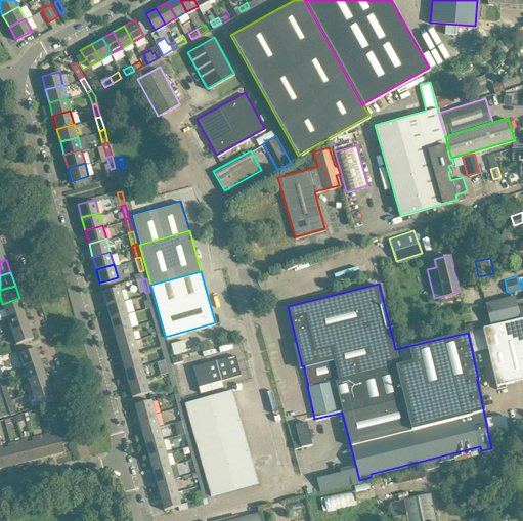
[(102,291),(105,304),(123,299),(119,286),(102,291)]
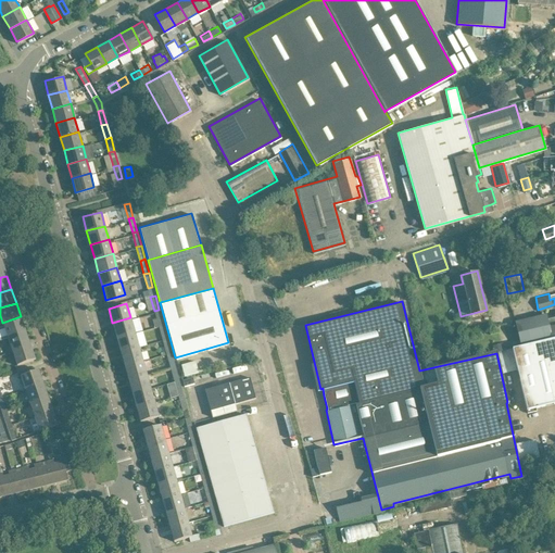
[(154,311),(158,325),(163,324),(159,310),(154,311)]
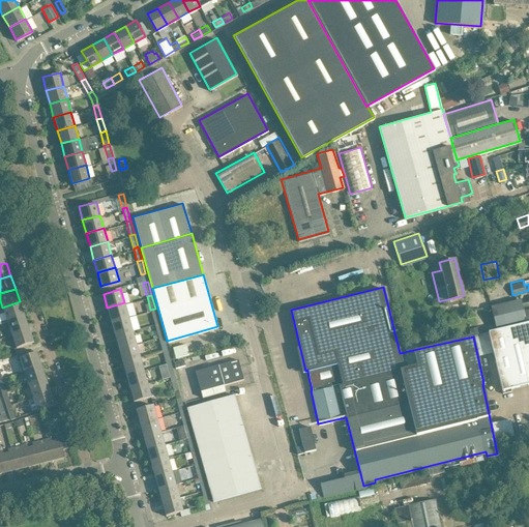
[(490,304),(495,328),(528,319),(528,300),(520,302),(519,297),(490,304)]
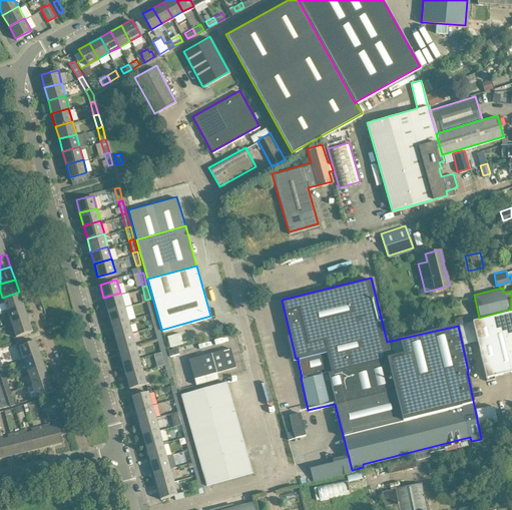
[(2,298),(6,310),(23,305),(19,292),(2,298)]
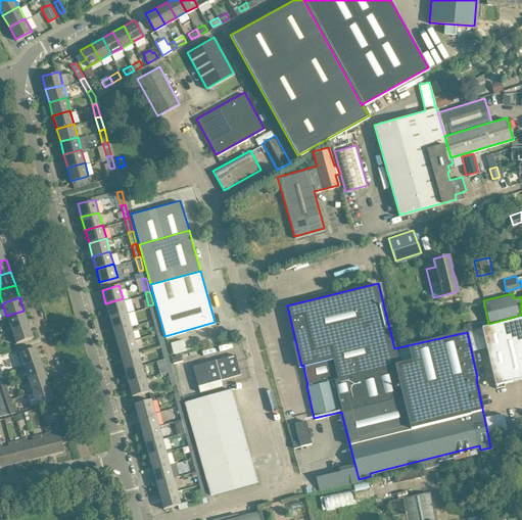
[(105,303),(109,317),(126,312),(123,298),(105,303)]
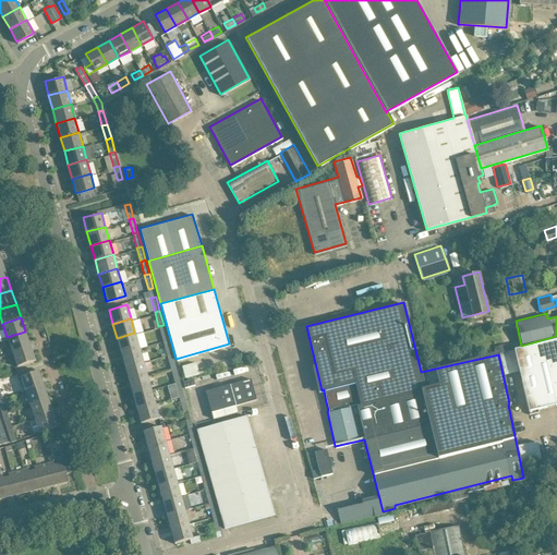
[(158,326),(162,340),(168,338),(164,325),(158,326)]
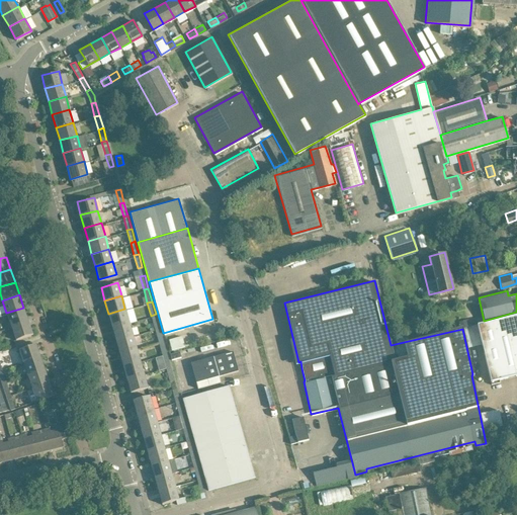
[(6,313),(11,326),(27,320),(23,308),(6,313)]
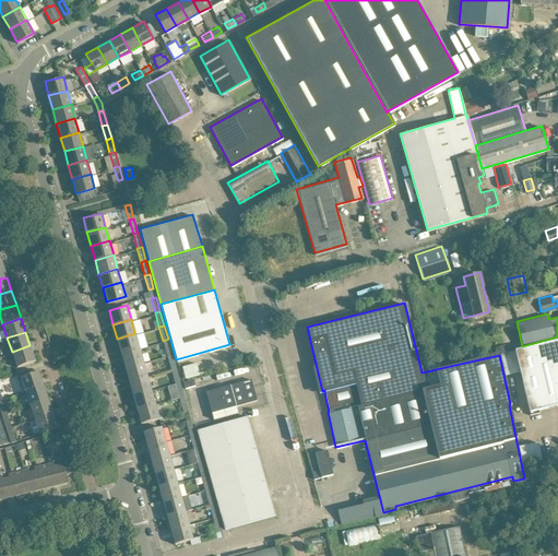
[(117,339),(120,352),(139,347),(134,333),(117,339)]
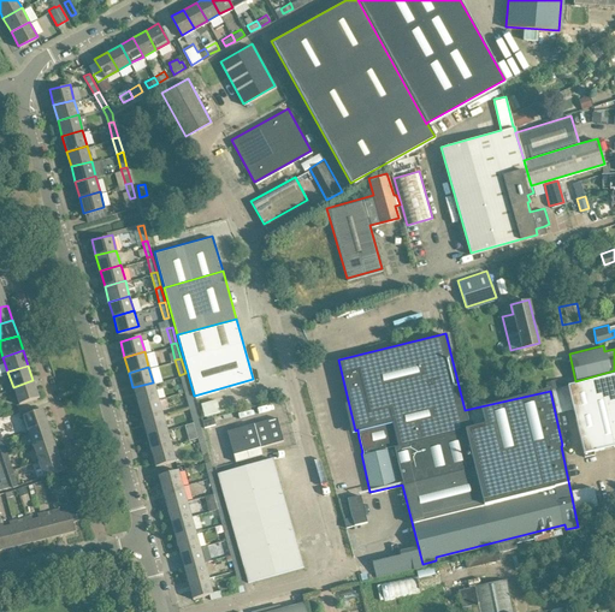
[(614,370),(575,381),(566,382),(580,443),(584,455),(593,452),(592,452),(592,450),(614,444),(614,370)]
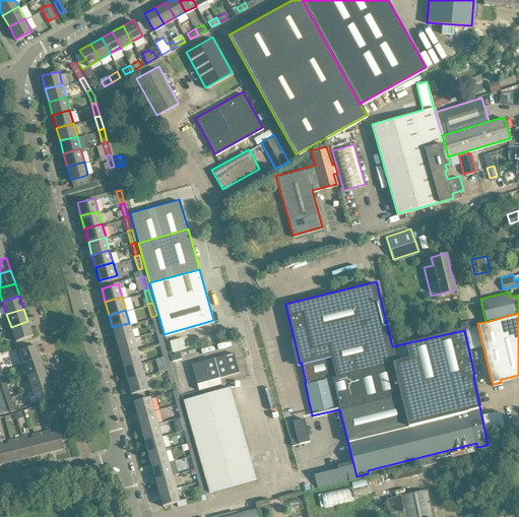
[(151,317),(154,329),(159,328),(156,315),(151,317)]
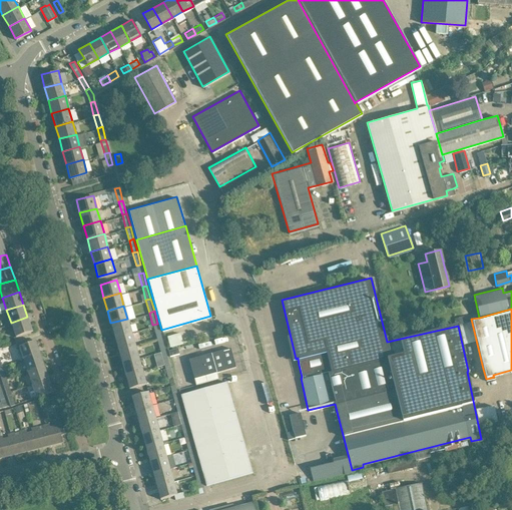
[(27,317),(11,323),(15,336),(32,330),(27,317)]
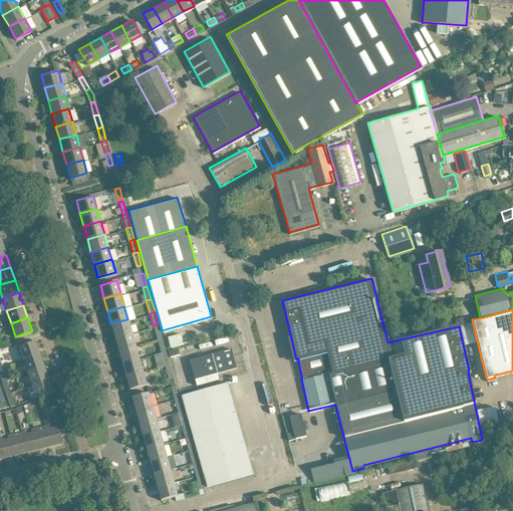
[(110,323),(114,336),(132,332),(127,319),(110,323)]
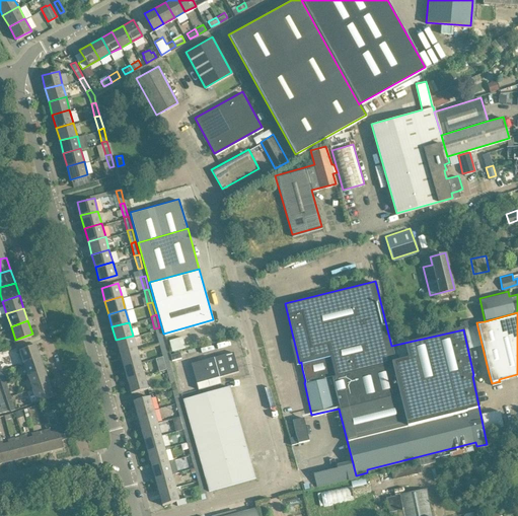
[(154,328),(158,342),(163,341),(159,327),(154,328)]
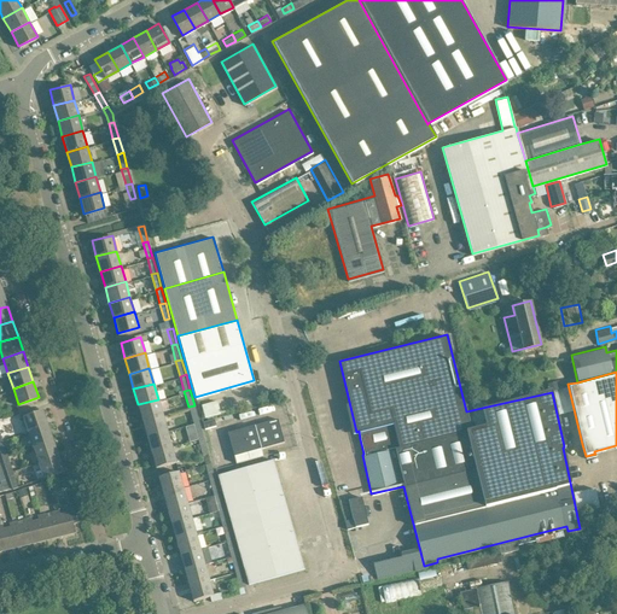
[(138,404),(141,420),(162,414),(158,399),(138,404)]
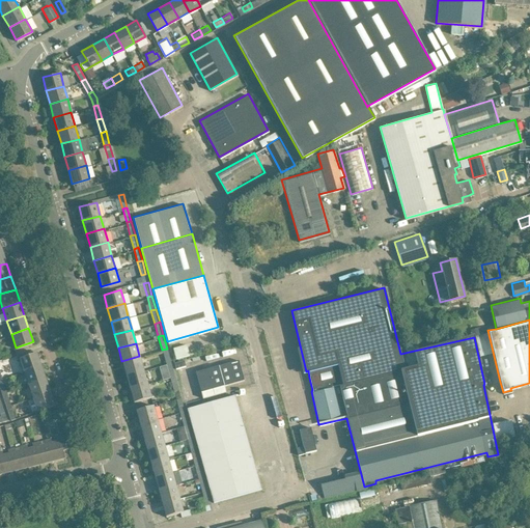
[(162,350),(165,363),(170,361),(167,349),(162,350)]
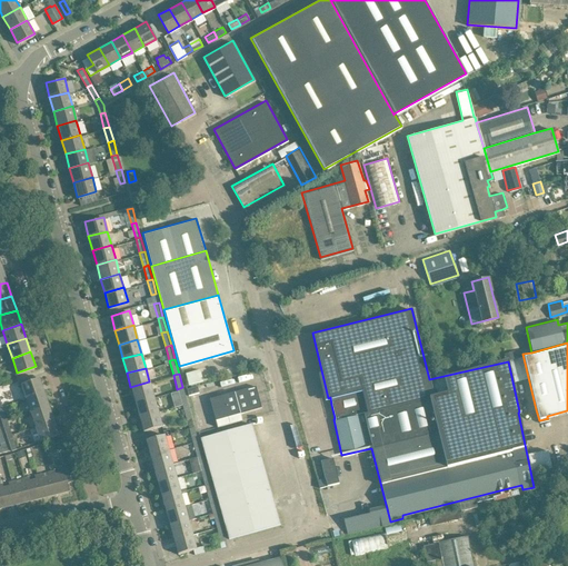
[(21,383),(26,397),(43,390),(39,376),(21,383)]
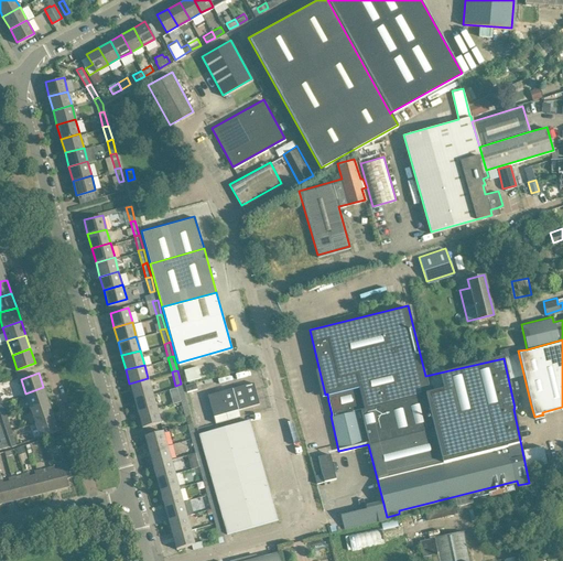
[(129,384),(133,398),(152,392),(148,378),(129,384)]
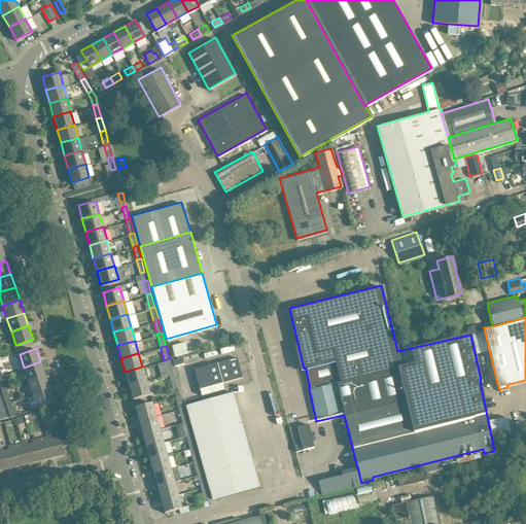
[(183,362),(182,356),(173,359),(172,359),(174,364),(183,362)]
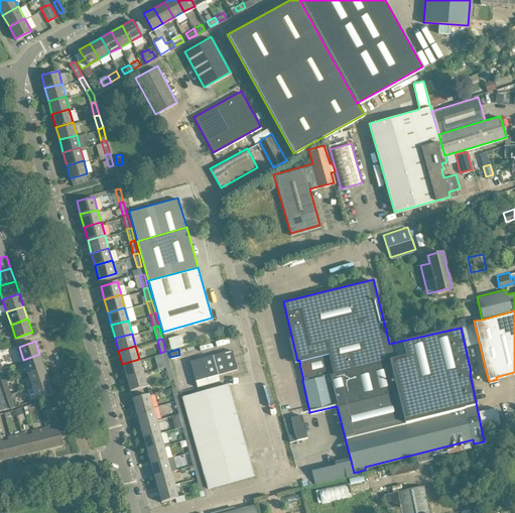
[(189,360),(195,380),(197,385),(219,379),(217,373),(237,368),(231,349),(189,360)]
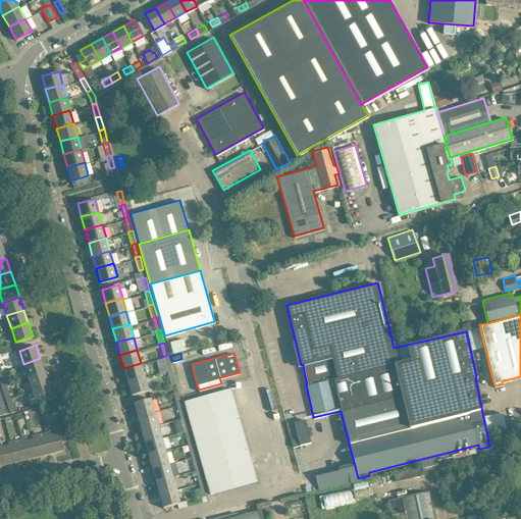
[(162,357),(166,370),(171,368),(167,355),(162,357)]
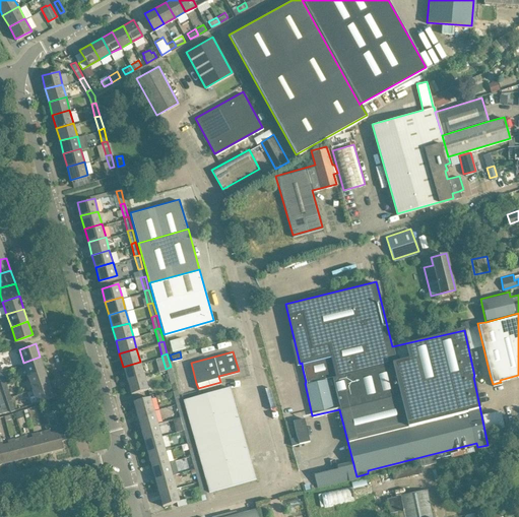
[(23,363),(27,375),(45,370),(40,357),(23,363)]
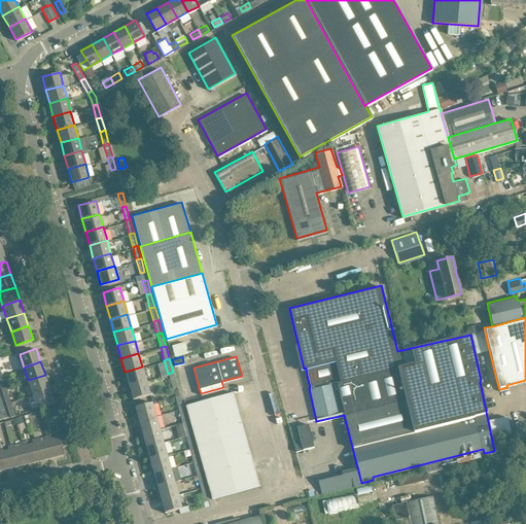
[(125,372),(129,384),(145,380),(142,367),(125,372)]
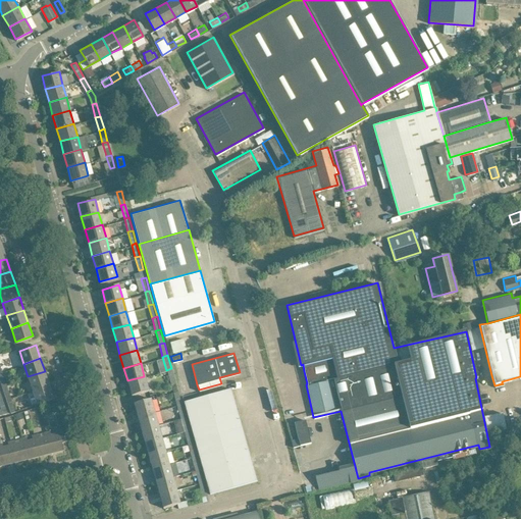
[(171,368),(166,370),(170,383),(175,381),(171,368)]
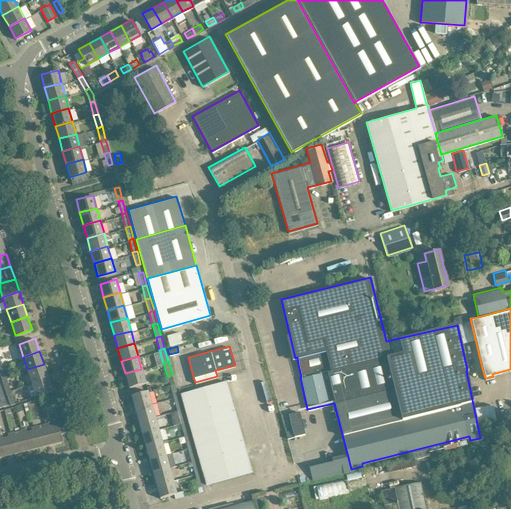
[(27,369),(32,382),(48,376),(44,364),(27,369)]
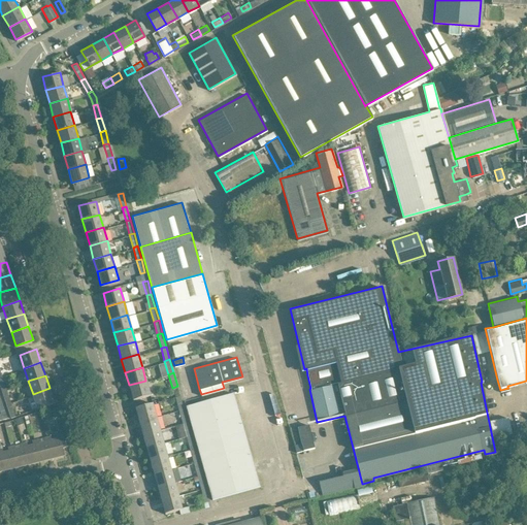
[(145,381),(129,385),(132,398),(150,394),(145,381)]
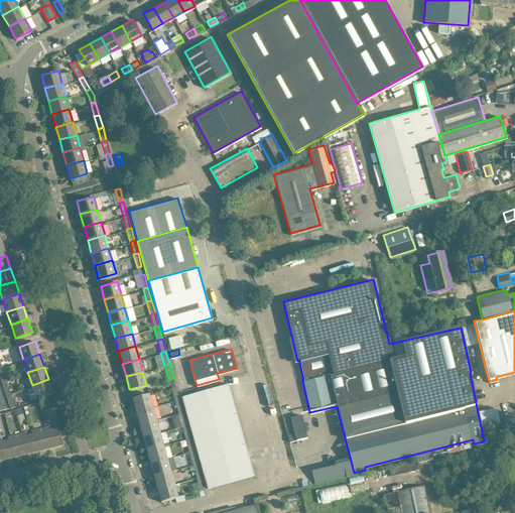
[(48,379),(32,385),(36,398),(52,392),(48,379)]
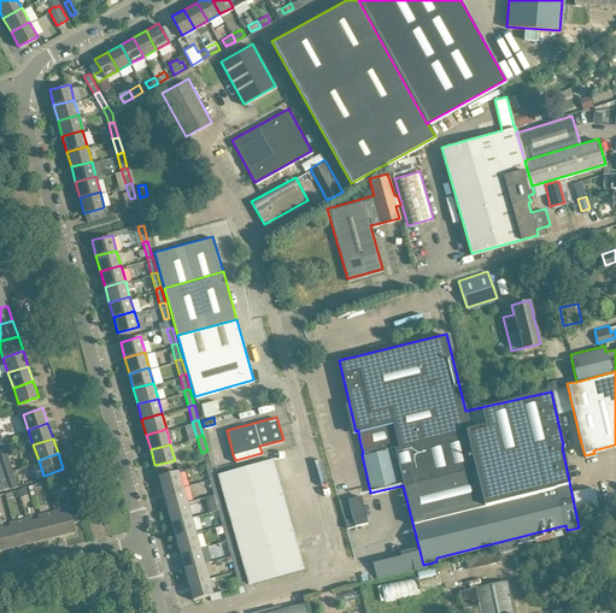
[(1,455),(6,471),(12,469),(7,454),(1,455)]
